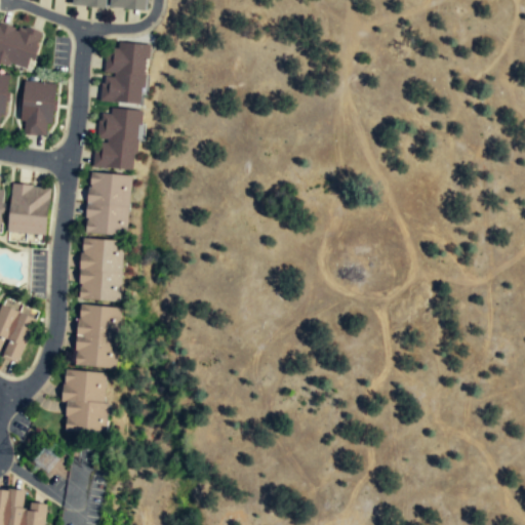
[(72,0),(72,6),(106,8),(106,0),(72,0)]
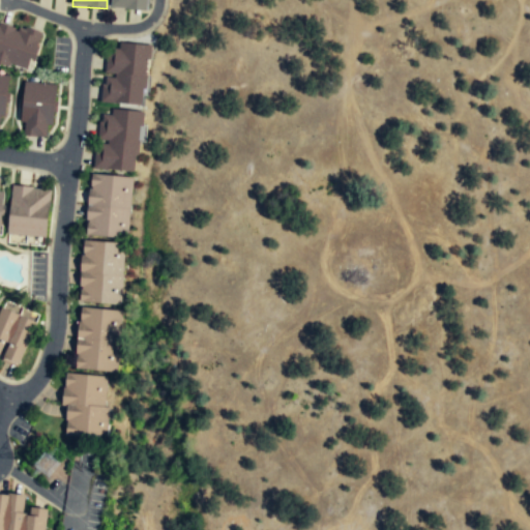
[(147,0),(110,0),(110,9),(147,11),(147,0)]
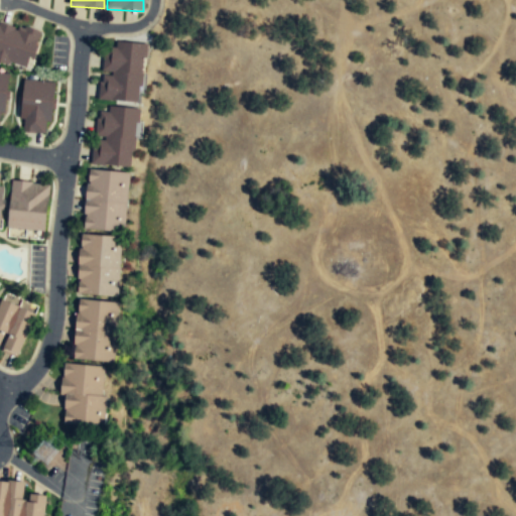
[(0,61),(31,70),(39,32),(0,22),(0,61)]
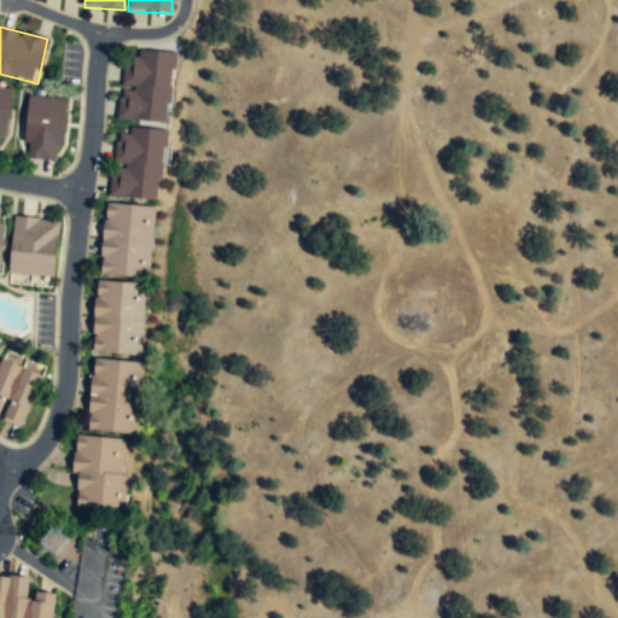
[(167,123),(173,53),(126,50),(120,120),(167,123)]
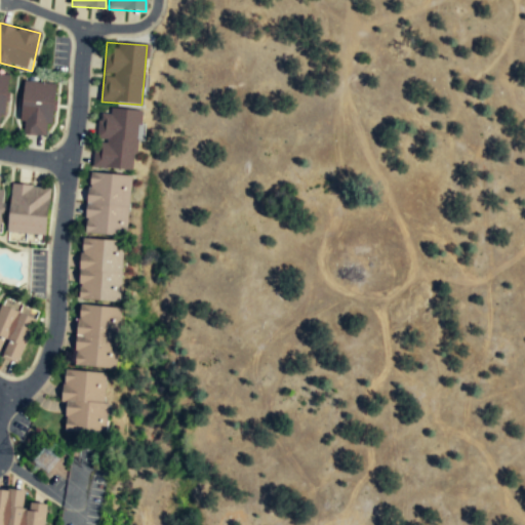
[(0,114),(4,115),(8,74),(0,73),(0,114)]
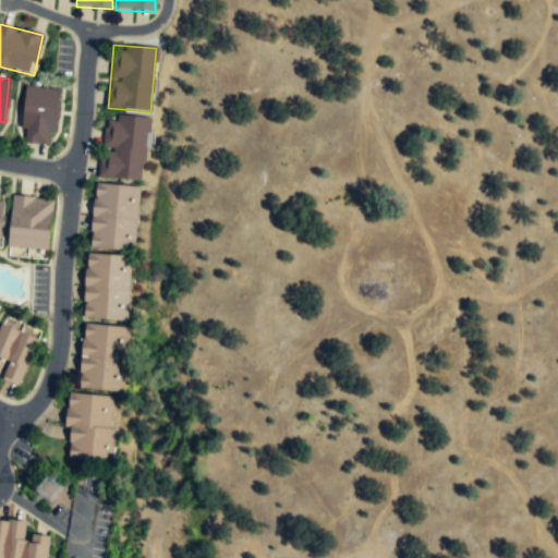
[(50,146),(58,91),(25,86),(17,142),(50,146)]
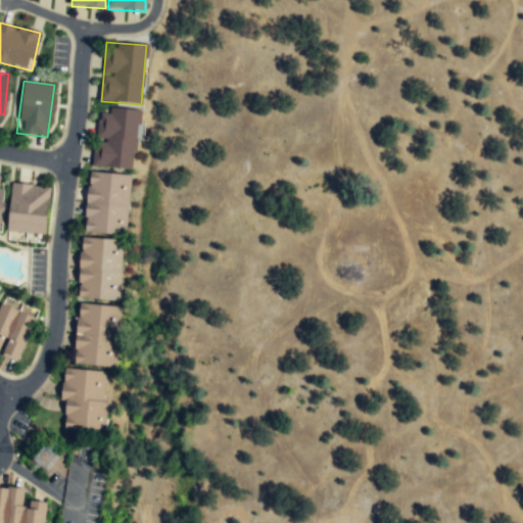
[(92,167),(136,171),(142,112),(98,108),(92,167)]
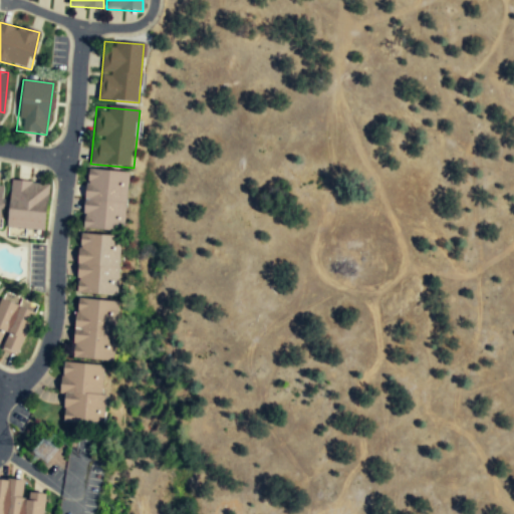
[(87,170),(81,229),(123,233),(130,174),(87,170)]
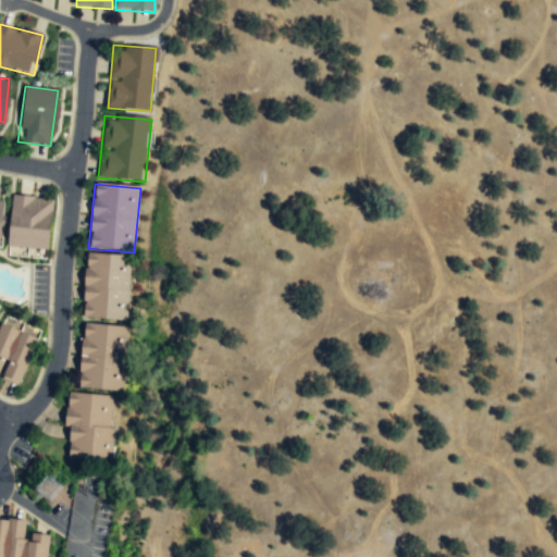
[(7,248),(48,251),(52,199),(11,196),(7,248)]
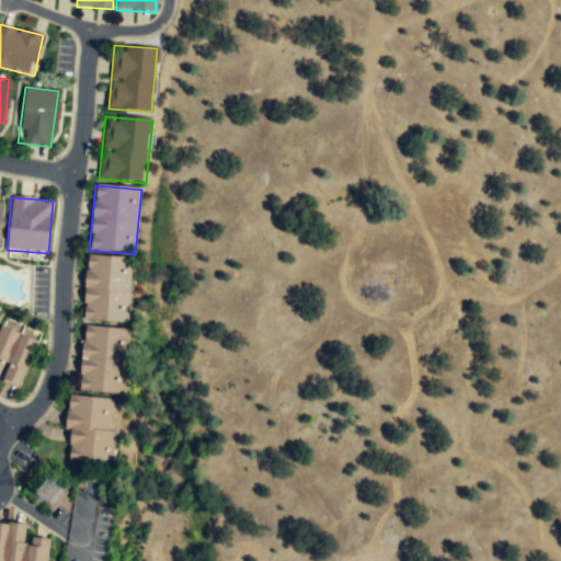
[(83,321),(130,322),(133,258),(86,255),(83,321)]
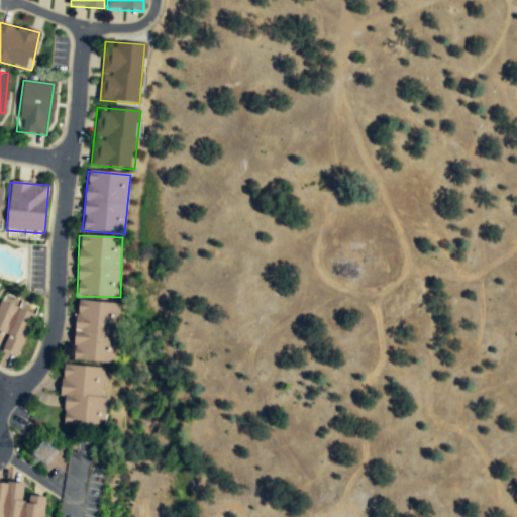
[(0,349),(18,357),(36,313),(1,299),(0,301),(0,349)]
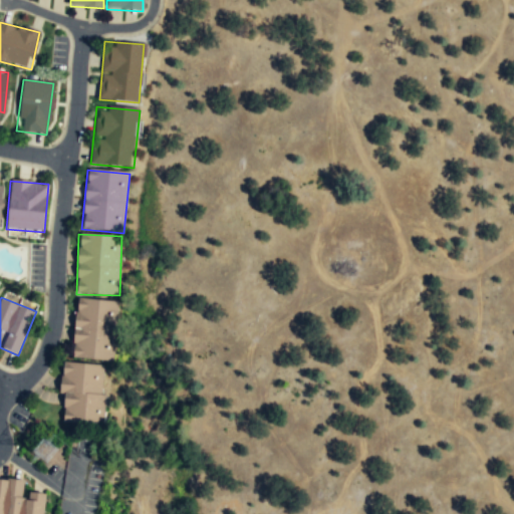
[(119,302),(77,298),(72,357),(114,361),(119,302)]
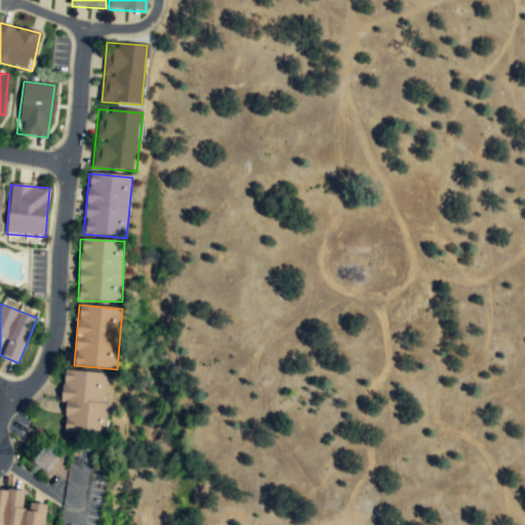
[(61,432),(105,435),(109,372),(65,370),(61,432)]
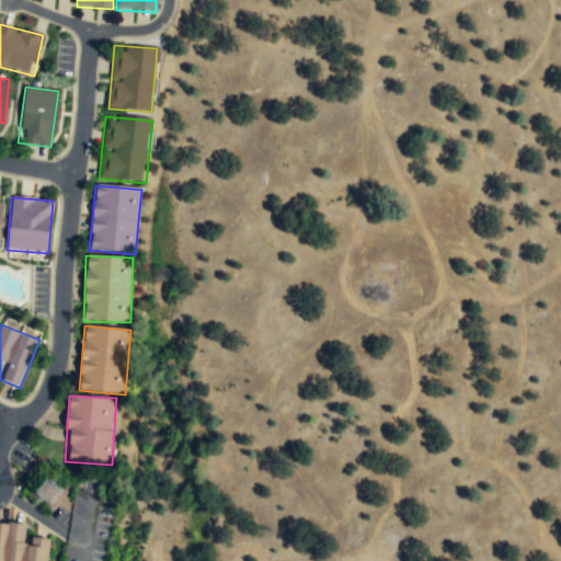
[(0,524),(0,560),(48,560),(49,539),(26,539),(26,525),(0,524)]
